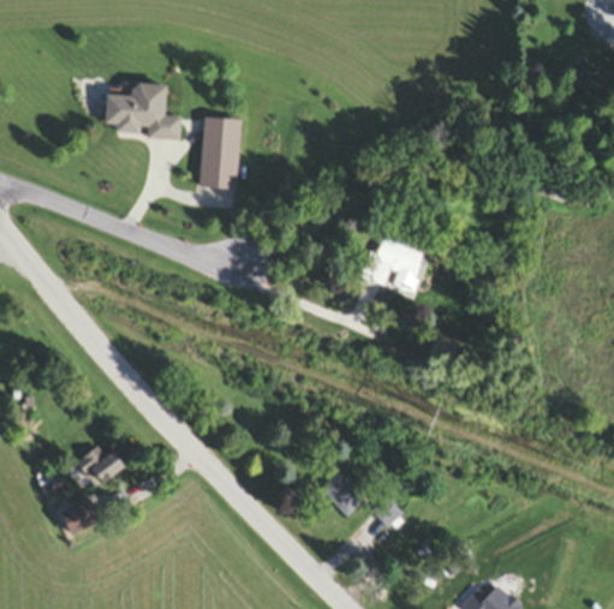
[(179,139),(180,115),(165,114),(166,84),(132,83),(131,95),(106,94),(105,123),(117,123),(115,133),(144,135),(144,137),(179,139)]
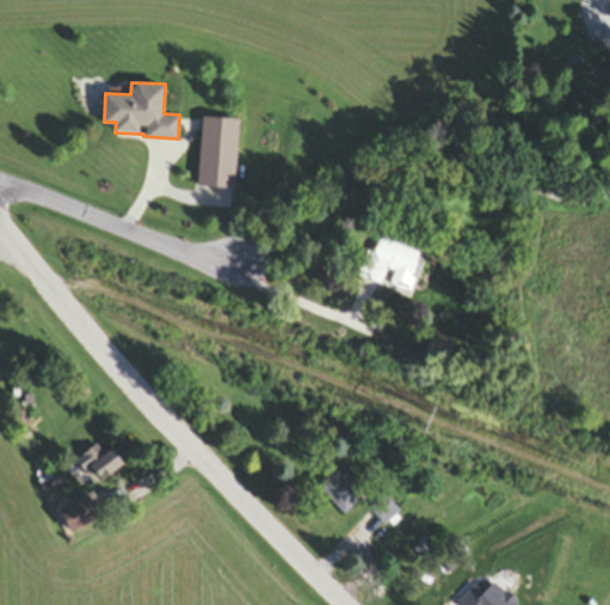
[(236,186),(239,117),(202,116),(199,185),(236,186)]
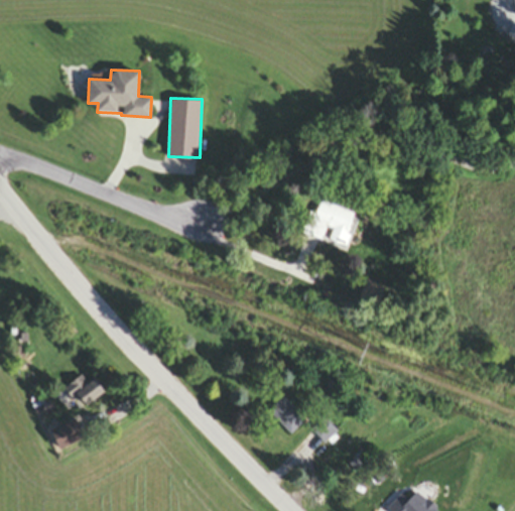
[(314,215),(345,233),(355,215),(325,198),(314,215)]
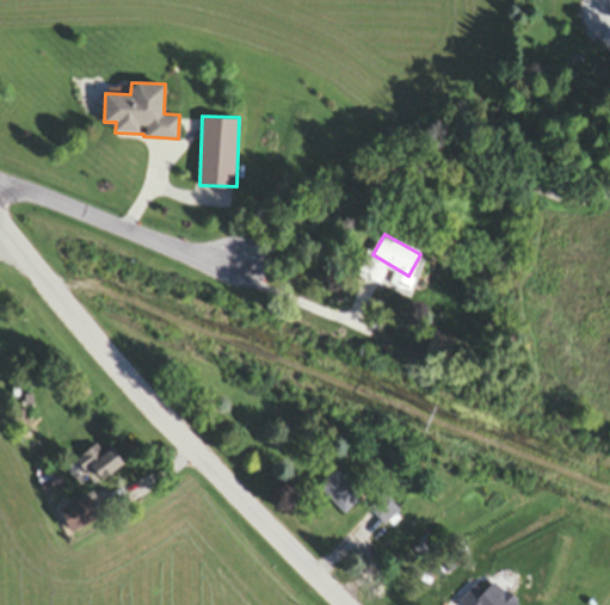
[(111,448),(105,452),(98,443),(78,457),(97,483),(123,464),(111,448)]
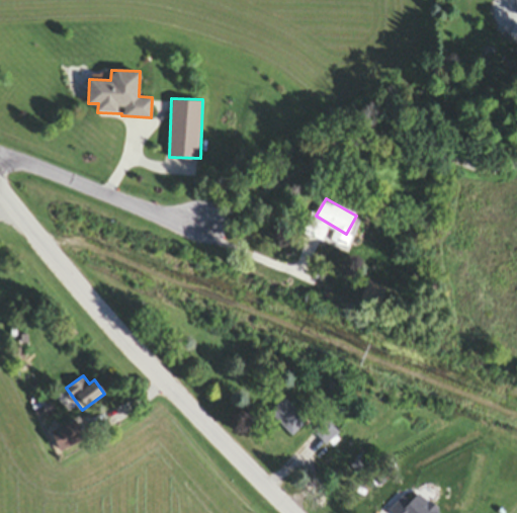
[(271,412),(293,434),(309,420),(286,398),(271,412)]
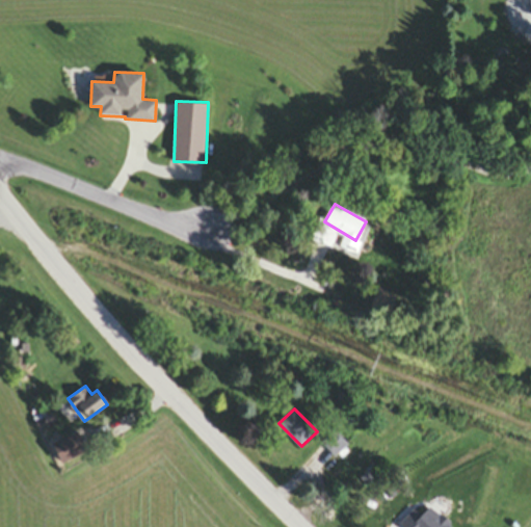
[(337,455),(348,444),(336,430),(323,443),(337,455)]
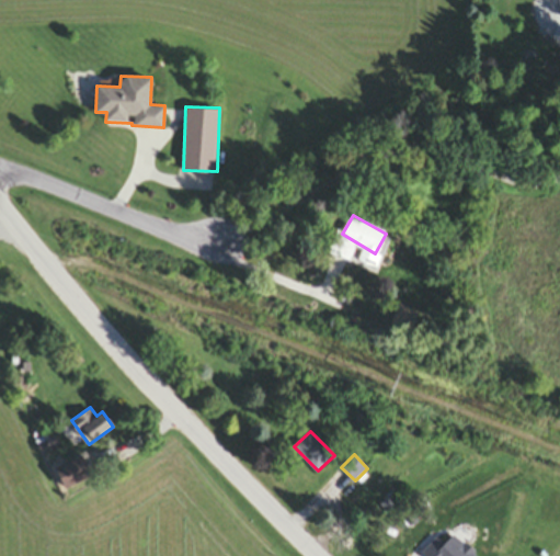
[(58,461),(60,484),(92,481),(90,458),(58,461)]
